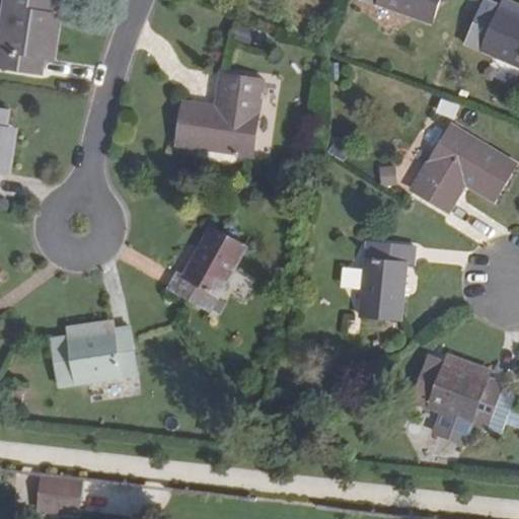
[(5,0),(0,36),(0,68),(43,75),(45,59),(53,12),(54,0),(5,0)]
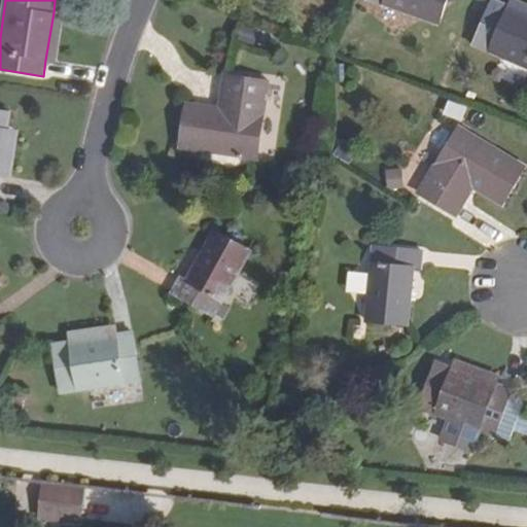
[(369,0),(370,0),(441,25),(448,0),(369,0)]
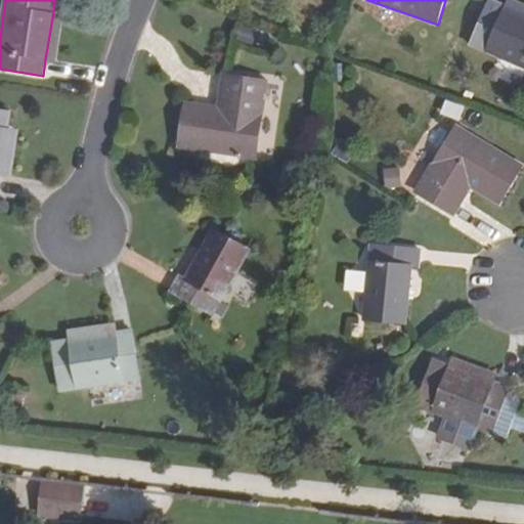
[(523,14),(505,6),(491,0),(472,45),(523,68),(523,14)]
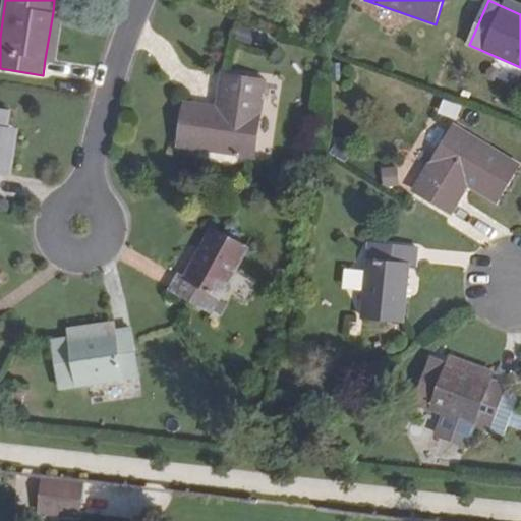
[(520,3),(513,0),(505,0),(502,6),(520,14),(520,3)]
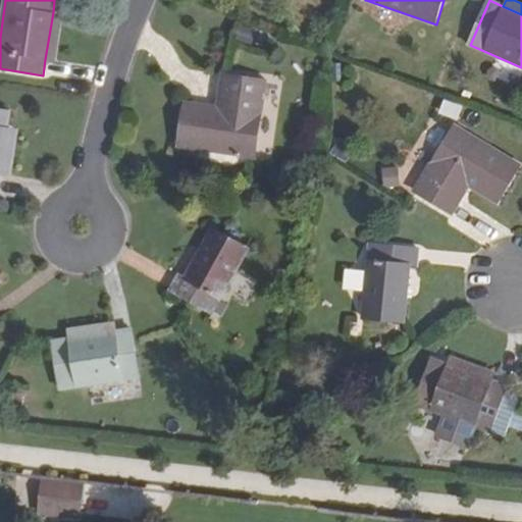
[(58,61),(65,14),(53,12),(45,59),(58,61)]
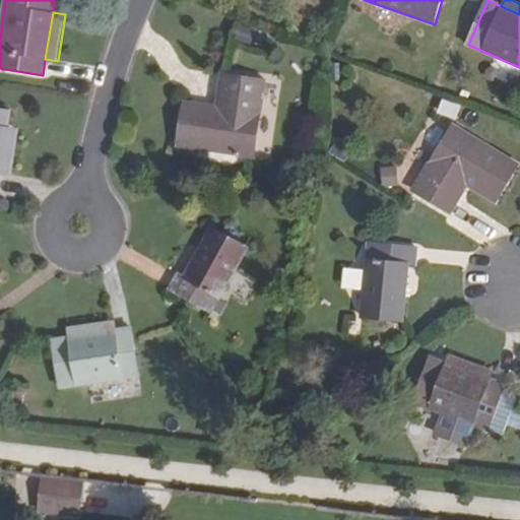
[(186,104),(180,147),(254,157),(259,116),(261,116),(266,82),(223,76),(218,108),(186,104)]
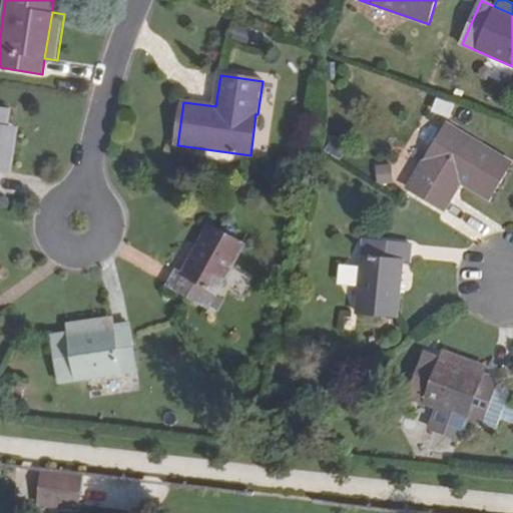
[(0,176),(1,173),(7,125),(9,111),(0,109),(0,176)]
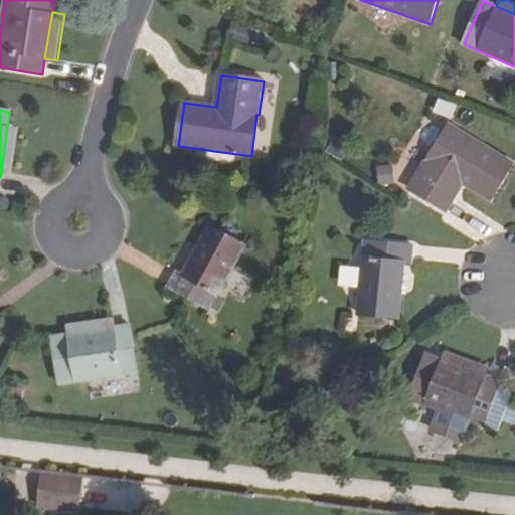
[(12,175),(20,128),(7,126),(1,174),(12,175)]
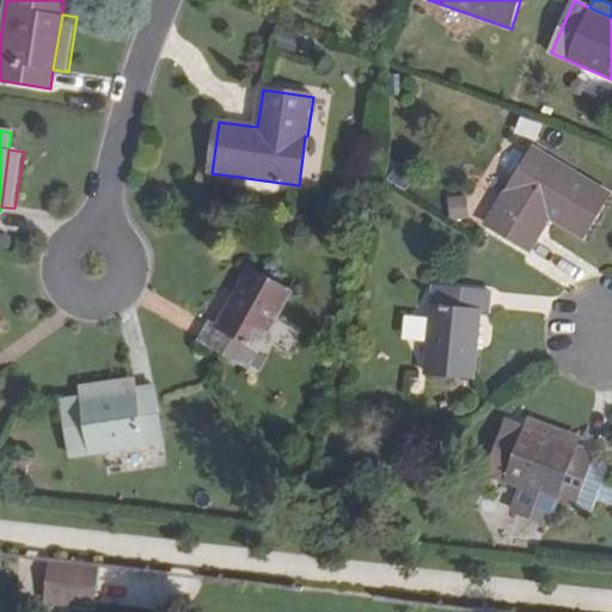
[(585,237),(611,195),(537,150),(507,199),(505,197),(488,225),(531,251),(551,219),(585,237)]
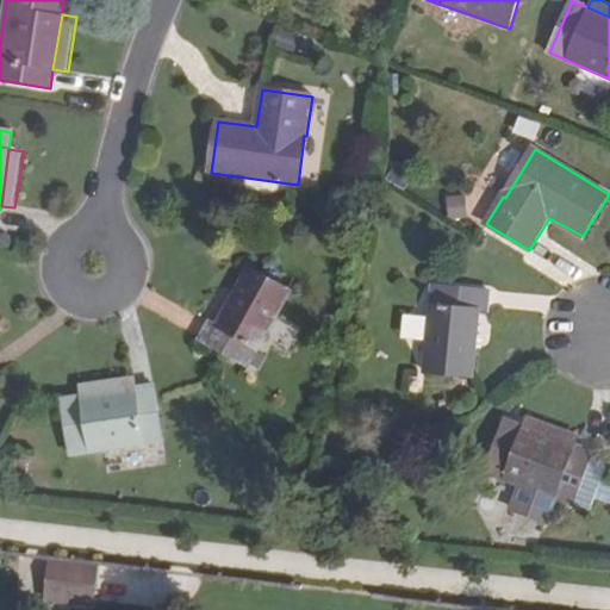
[(443,198),(446,219),(464,217),(461,195),(443,198)]
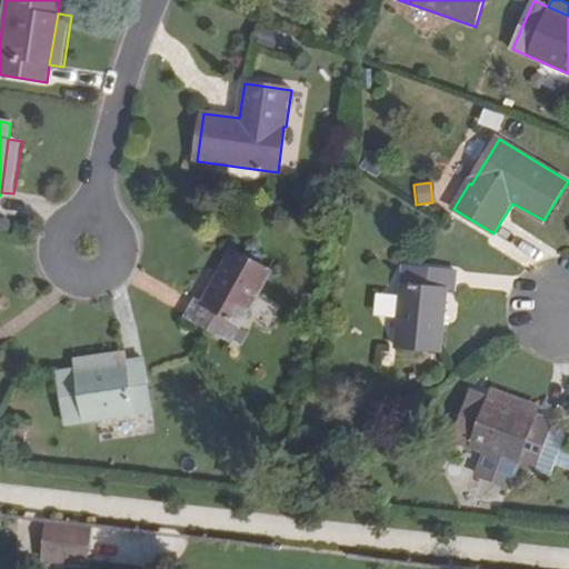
[(271,271),(233,249),(202,303),(196,300),(185,318),(231,343),(233,341),(242,347),(250,332),(240,327),(271,271)]
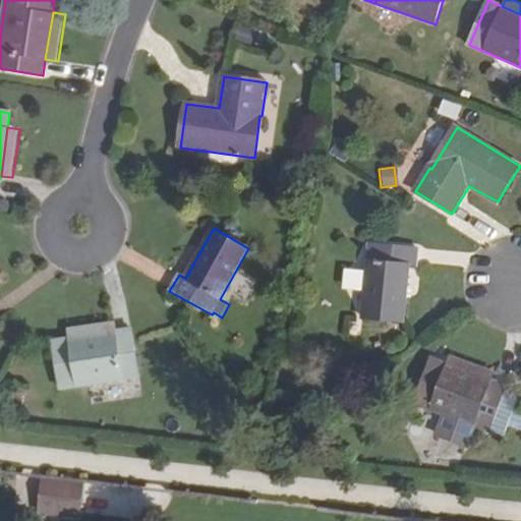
[(418,249),(369,245),(361,319),(404,323),(409,267),(416,267),(418,249)]
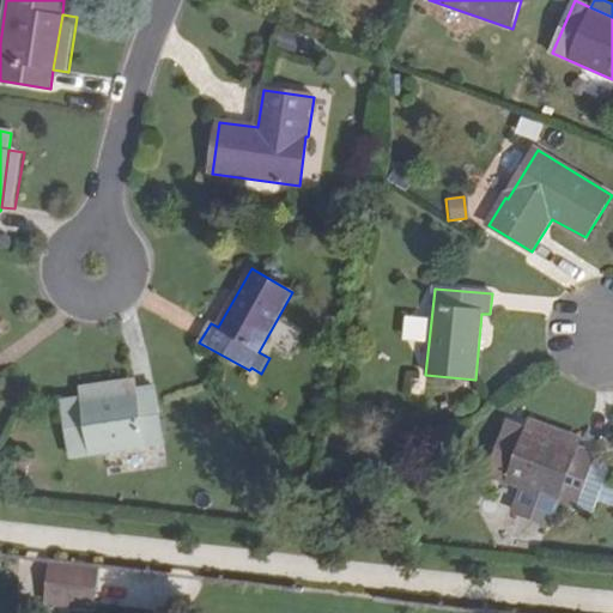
[(423,339),(424,320),(402,319),(401,338),(423,339)]
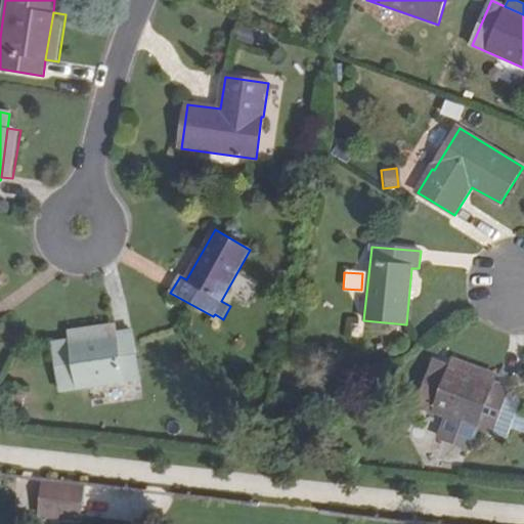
[(68,331),(70,341),(118,333),(117,322),(68,331)]
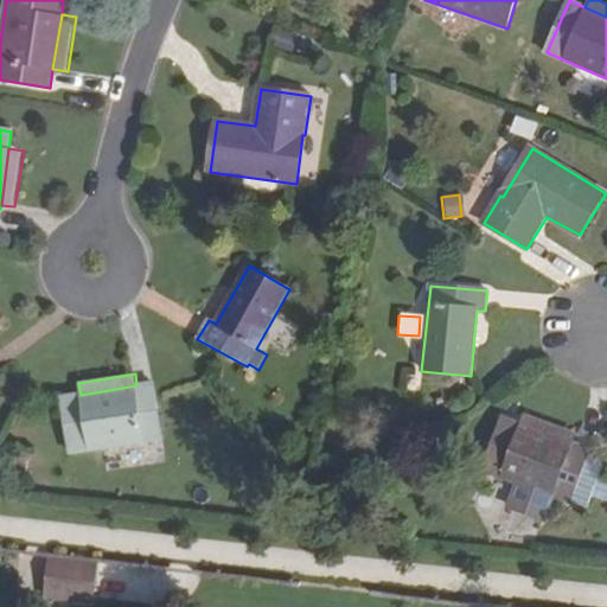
[(161,440),(153,383),(136,385),(81,395),(62,397),(70,453),(161,440)]
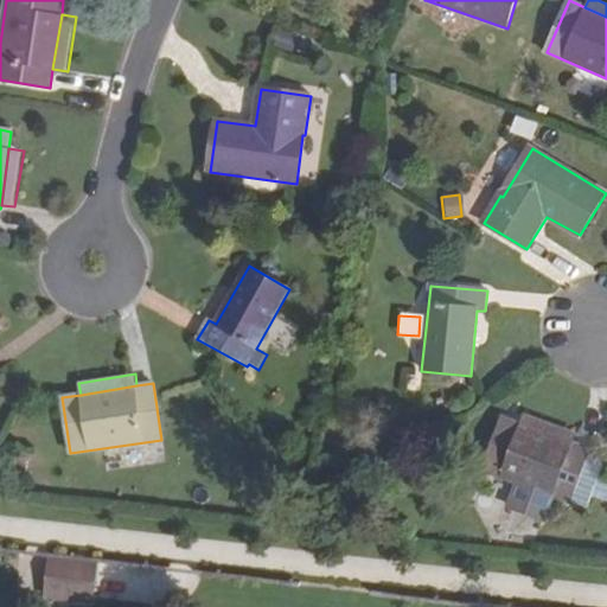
[(524,414),(521,426),(574,445),(577,434),(524,414)]
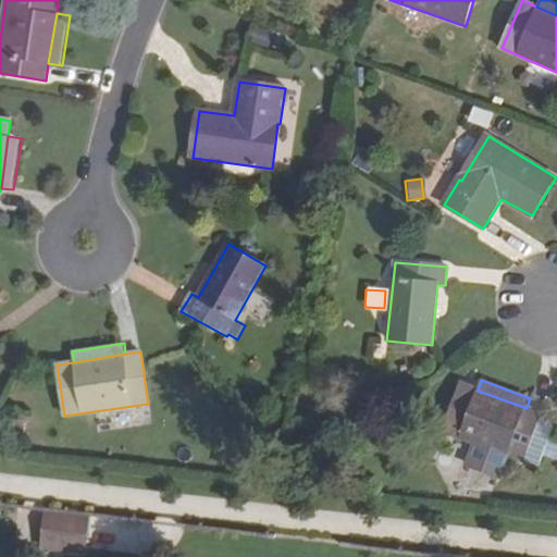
[(542,413),(527,408),(478,391),(461,384),(444,433),(524,462),(540,419),(542,413)]
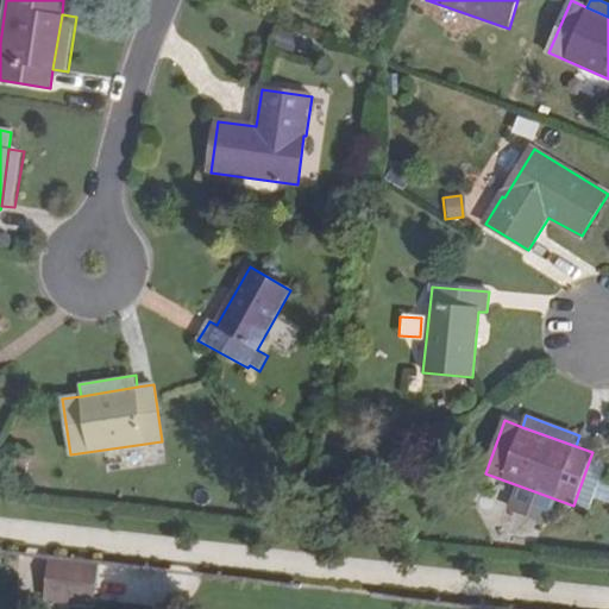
[(590,508),(607,464),(590,458),(575,502),(590,508)]
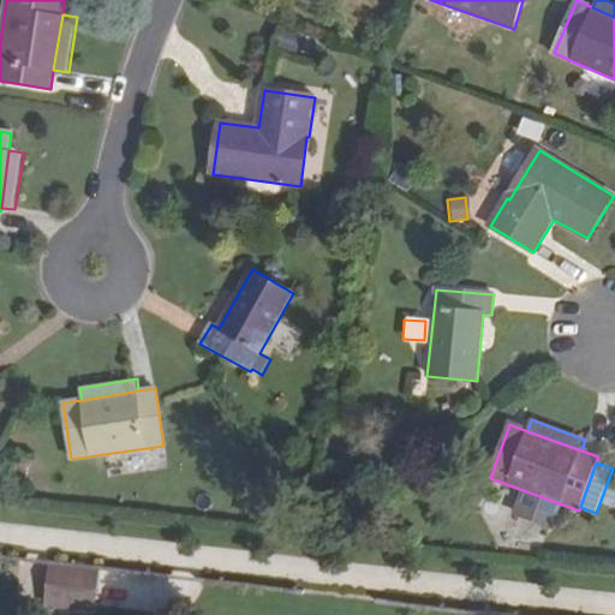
[(94,611),(95,566),(42,563),(40,609),(94,611)]
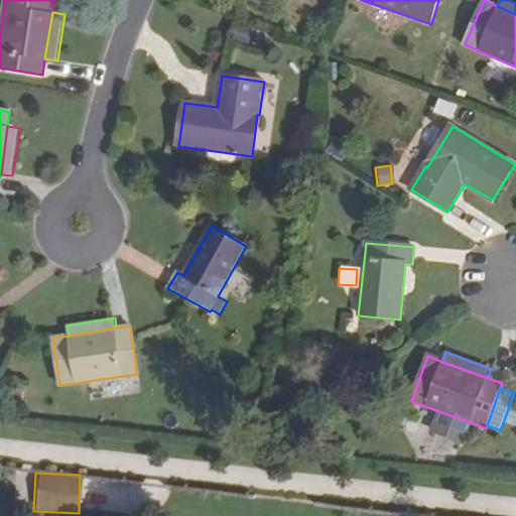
[(164,511),(165,485),(82,481),(81,507),(164,511)]
